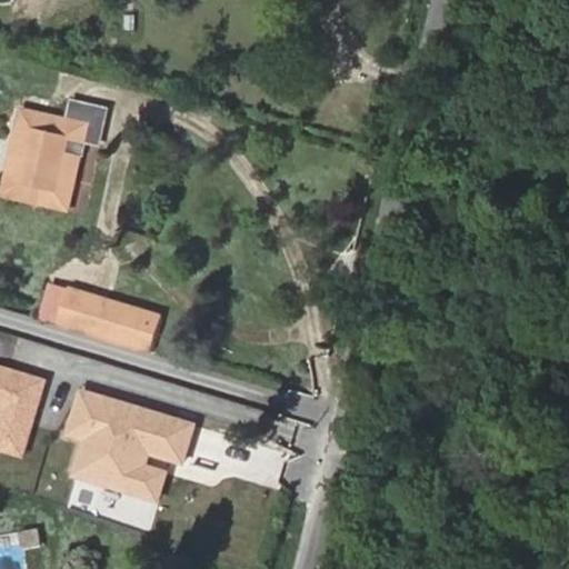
[(40,186),(37,202),(63,208),(75,152),(78,153),(80,141),(60,137),(68,100),(20,89),(9,136),(28,140),(23,160),(19,181),(40,186)]
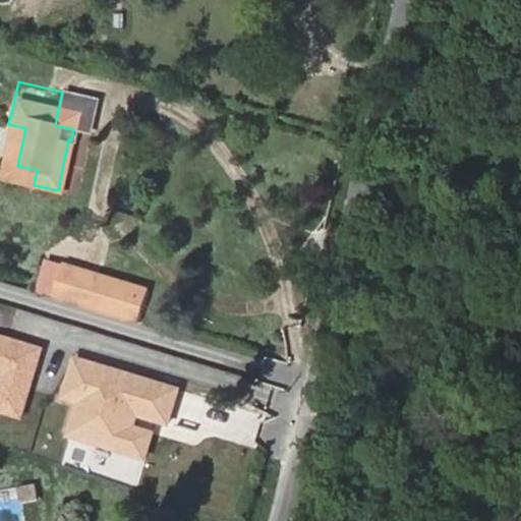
[(55,125),(73,129),(85,131),(89,115),(74,111),(78,96),(62,92),(55,125)]
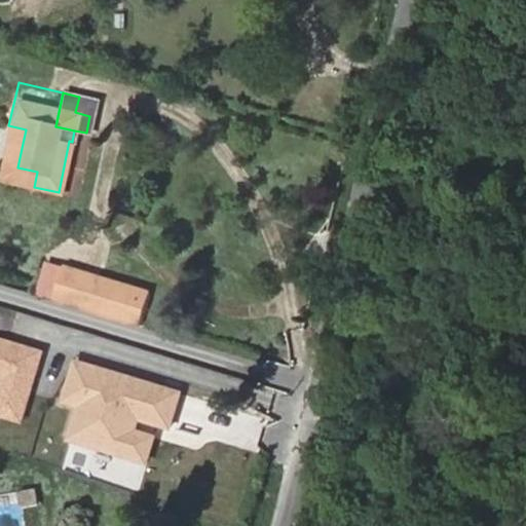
[(92,100),(79,97),(75,112),(89,116),(92,100)]
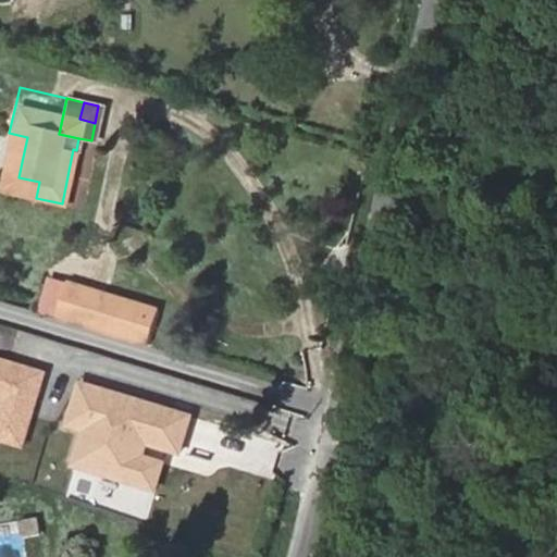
[(5,152),(23,157),(27,137),(9,133),(5,152)]
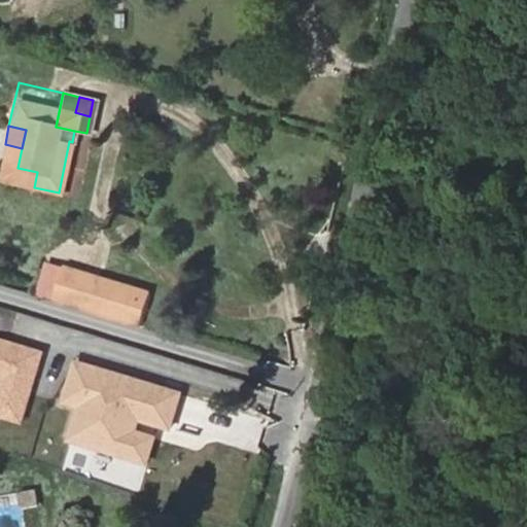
[(0,167),(0,178),(34,187),(37,172),(18,168),(22,148),(5,144),(0,167)]
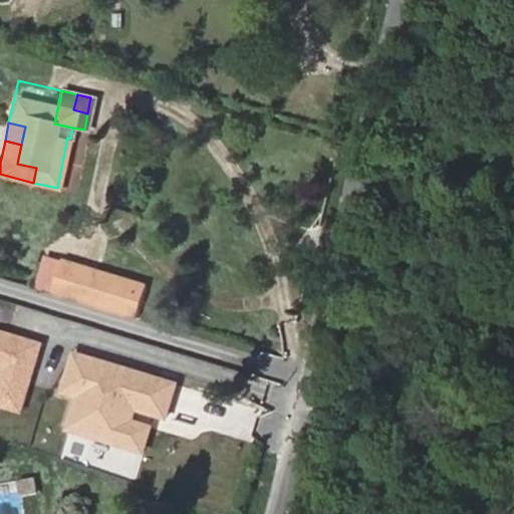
[(146,280),(61,256),(52,288),(137,312),(146,280)]
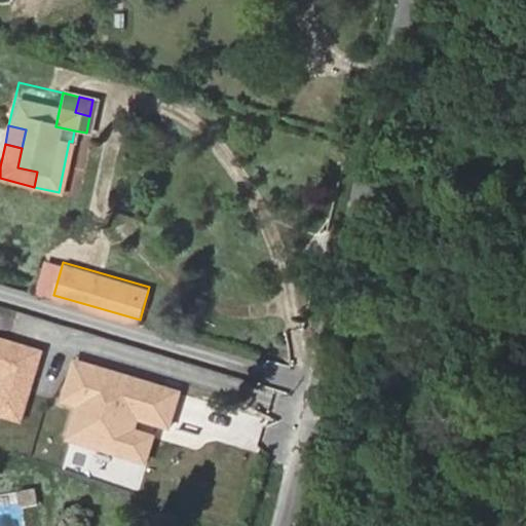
[(44,350),(0,338),(0,378),(1,379),(0,383),(0,417),(24,424),(44,350)]
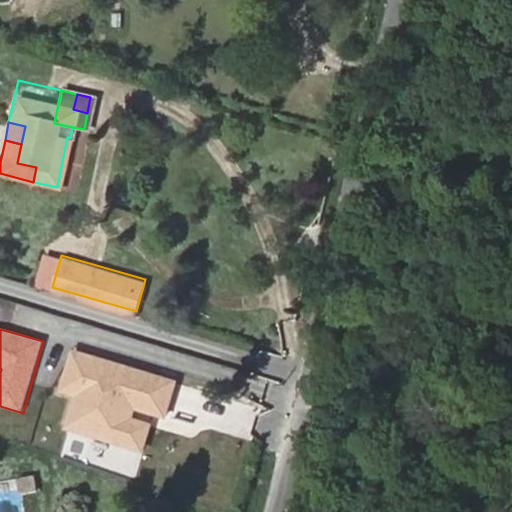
[(177,381),(72,349),(60,390),(75,395),(66,426),(146,451),(154,424),(133,418),(136,409),(165,418),(177,381)]
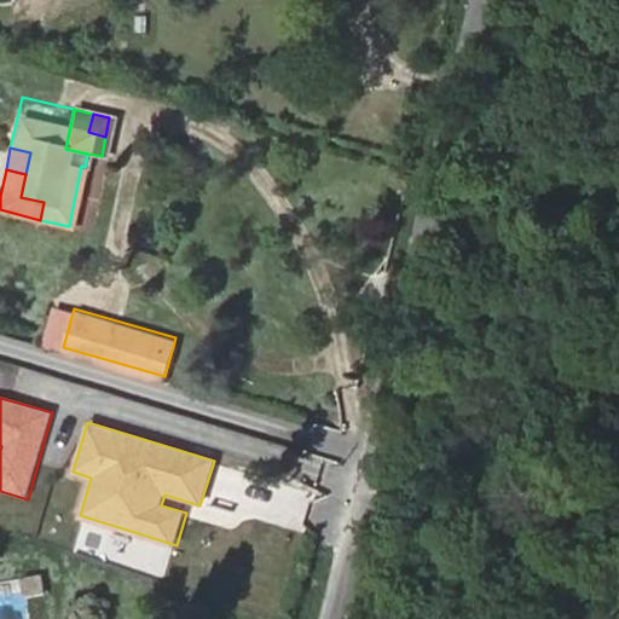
[(30,596),(50,593),(45,573),(25,577),(30,596)]
